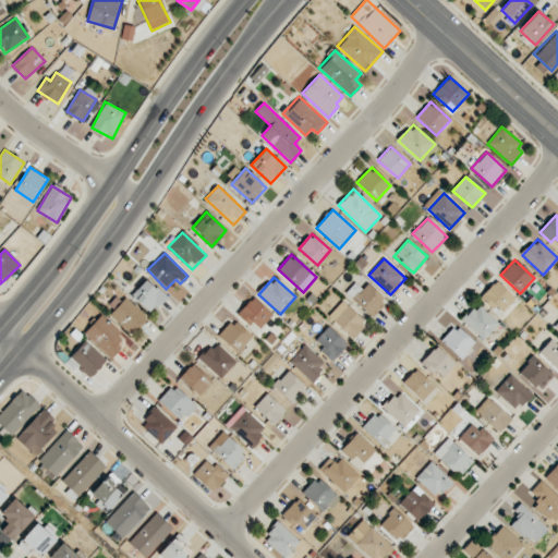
[(152,314),(167,298),(146,279),(131,294),(152,314)]
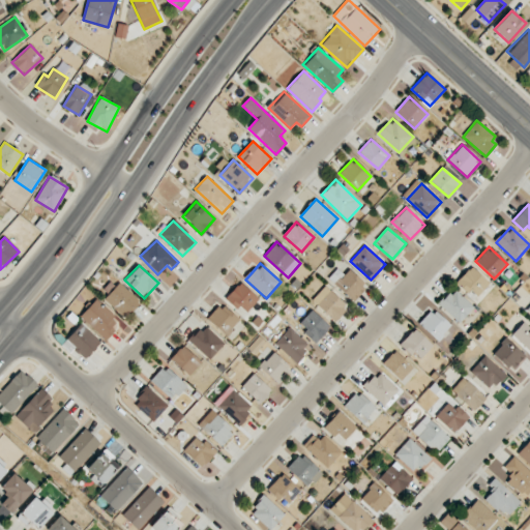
[(332,282),(353,301),(367,286),(346,266),(332,282)]
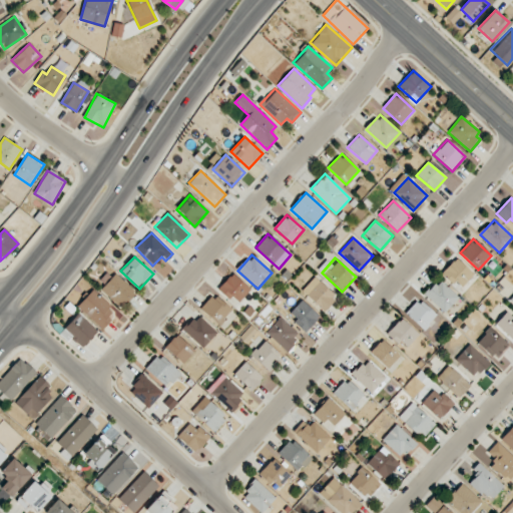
[(456,281),(463,287),(474,275),(456,258),(442,274),(453,284),(456,281)]
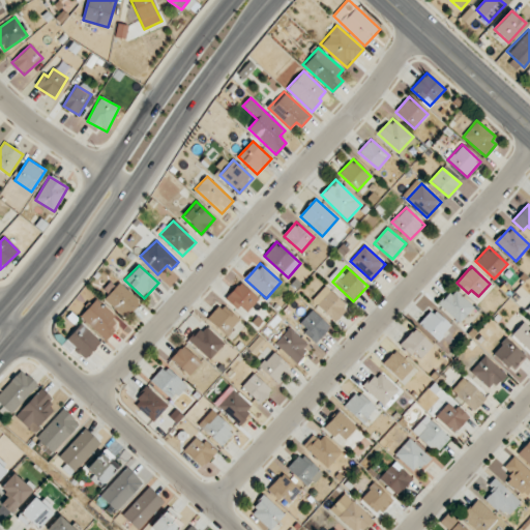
[(108,294),(105,298),(125,318),(139,303),(113,280),(104,290),(108,294)]
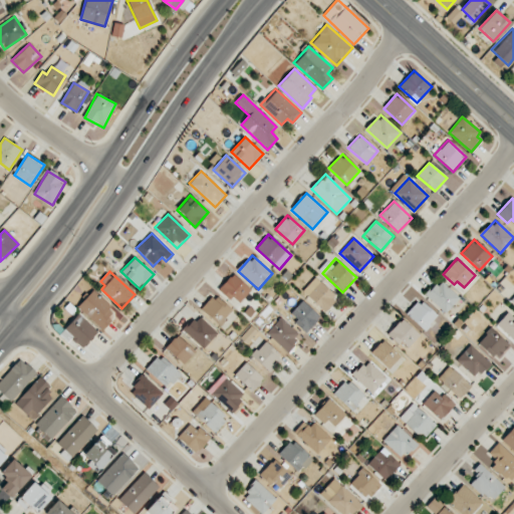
[(250,289),(233,273),(219,288),(237,304),(250,289)]
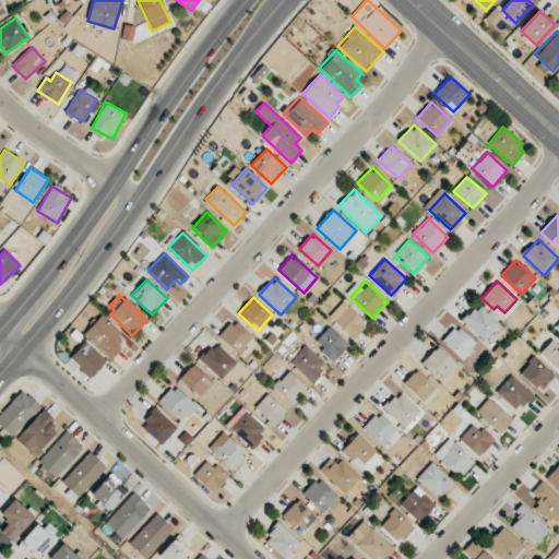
[(353,339),(366,323),(343,301),(329,317),(353,339)]
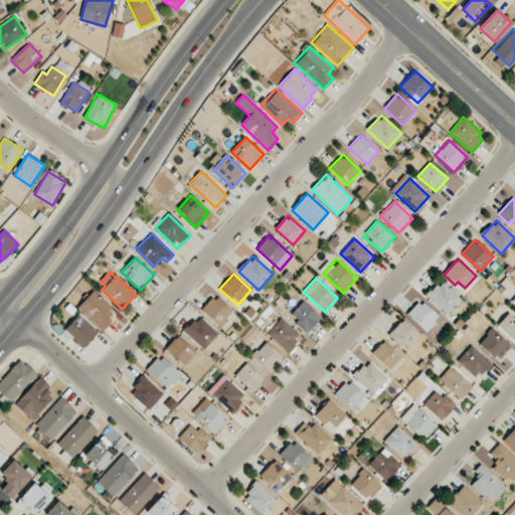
[(446,315),(461,299),(442,281),(426,296),(446,315)]
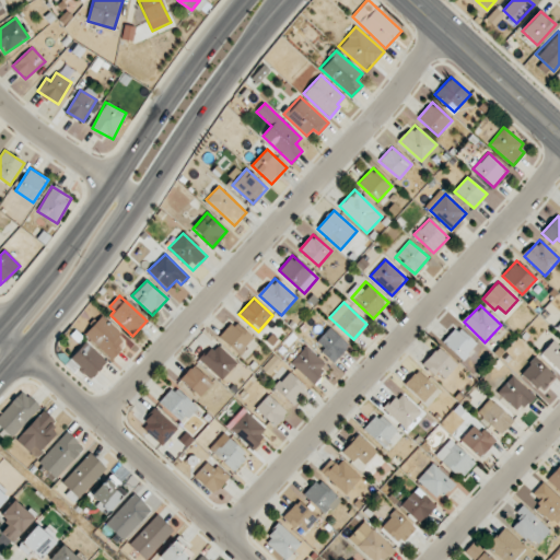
[(84,334),(111,359),(127,341),(102,316),(84,334)]
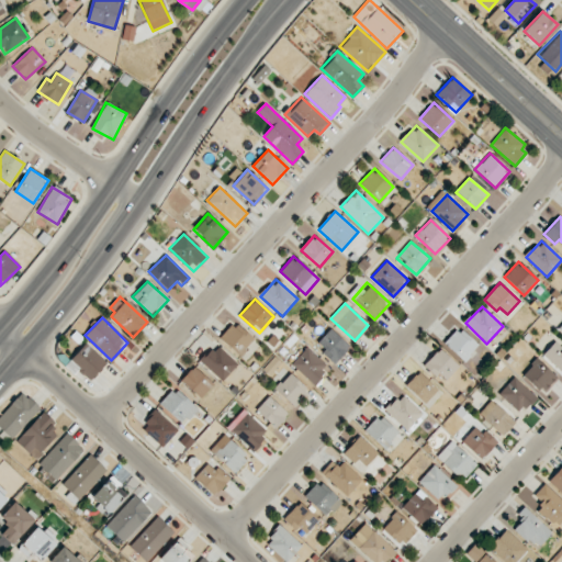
[(238,356),(254,339),(234,322),(220,337),(238,356)]
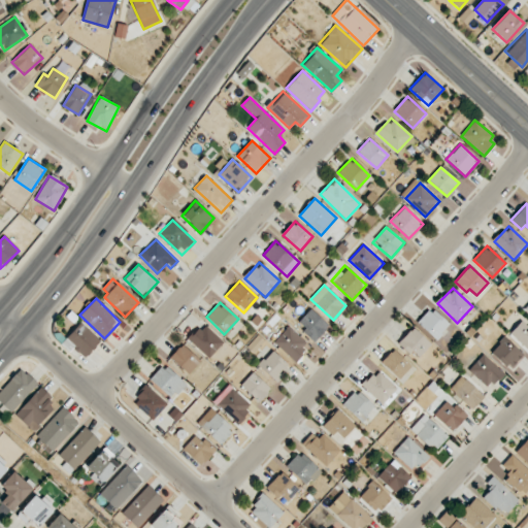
[(450,325),(430,307),(417,323),(436,339),(450,325)]
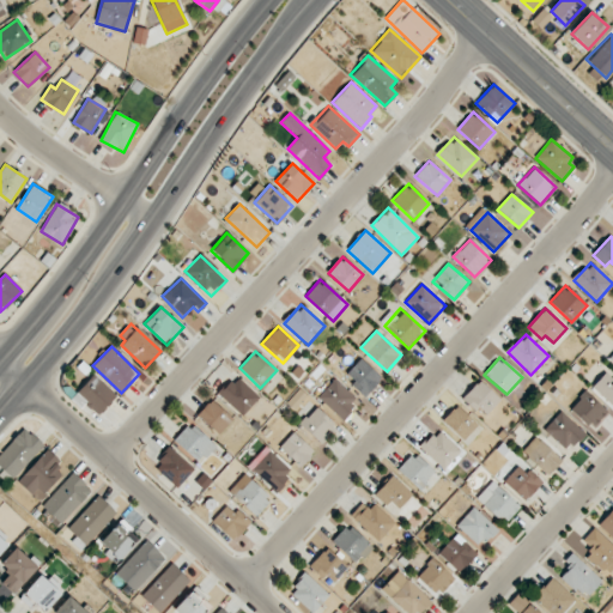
[(346,374),(354,381),(351,384),(365,396),(382,378),(360,358),(346,374)]
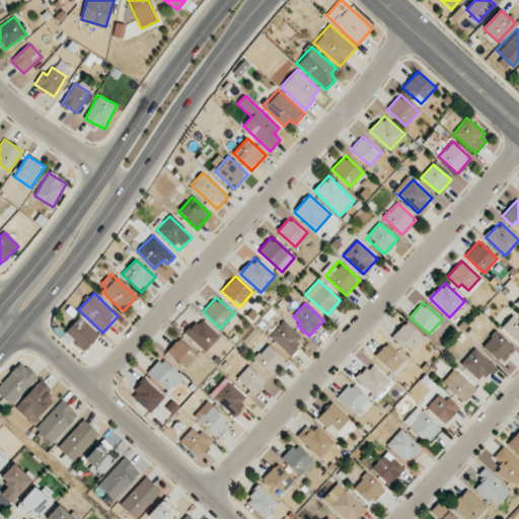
[(518,320),(512,315),(501,327),(518,344),(518,343),(518,320)]
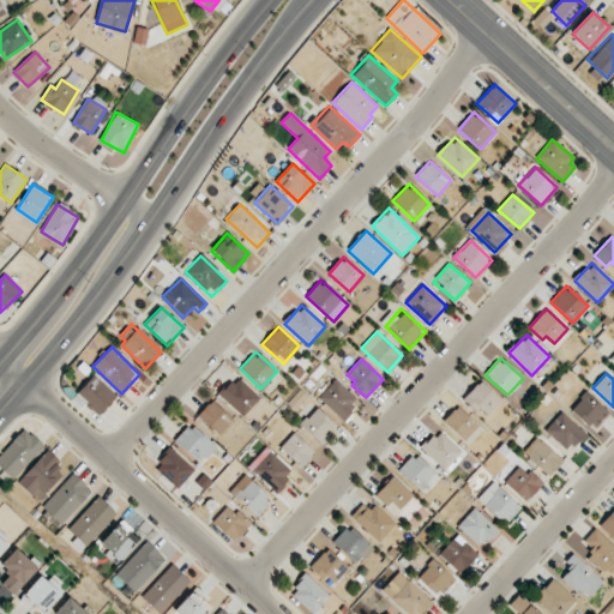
[(102,414),(116,395),(91,375),(76,395),(102,414)]
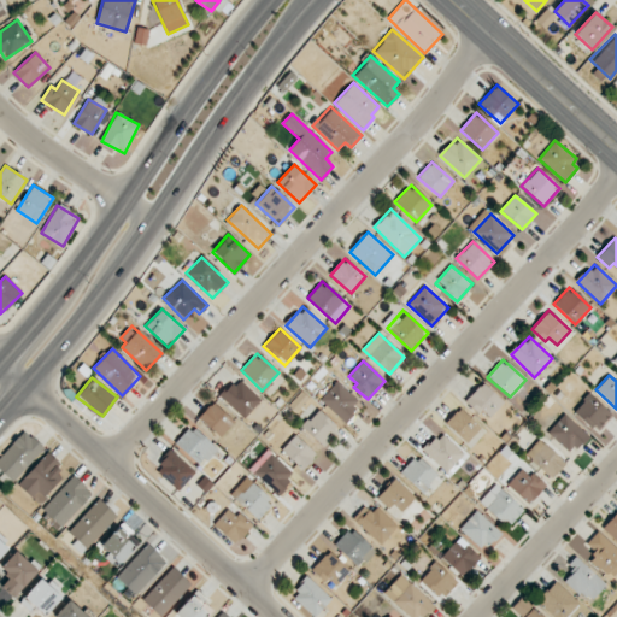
[(260,400),(236,378),(219,397),(244,419),(260,400)]
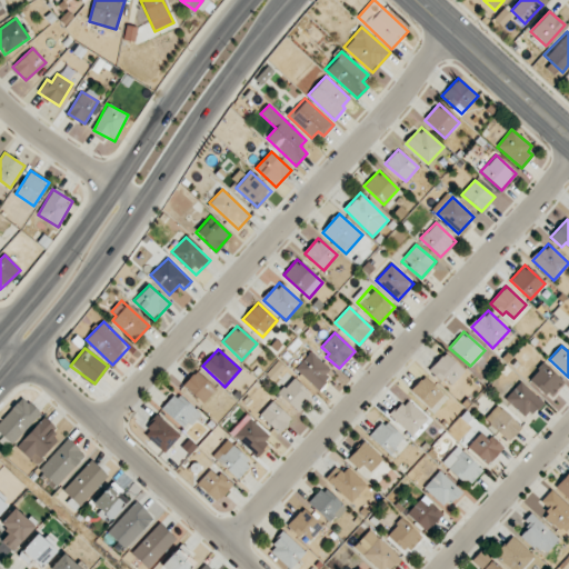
[(332,371),(311,351),(296,369),(317,389),(332,371)]
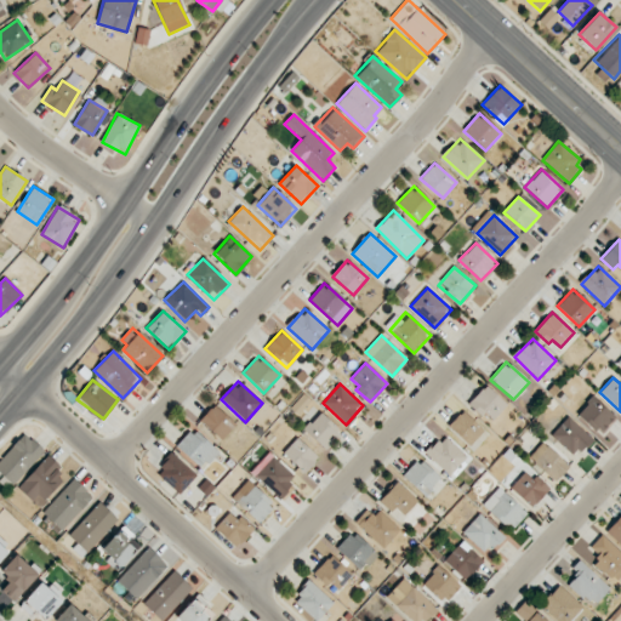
[(493,420),(507,406),(486,385),(467,403),(480,417),(485,412),(493,420)]
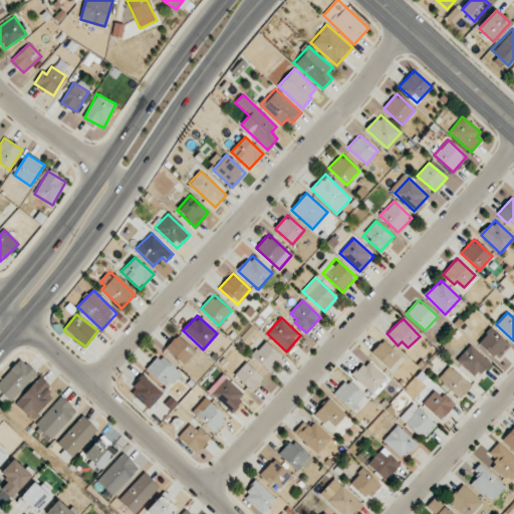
[(509,345),(491,328),(478,342),(497,359),(509,345)]
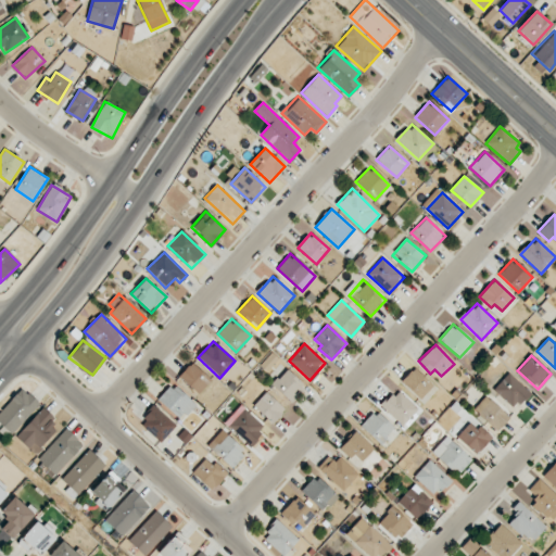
[(211,380),(191,363),(178,377),(198,394),(211,380)]
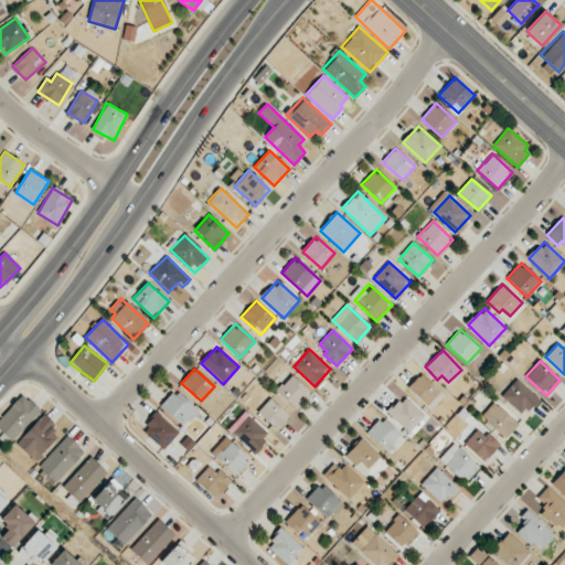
[(427,406),(440,392),(420,374),(408,387),(427,406)]
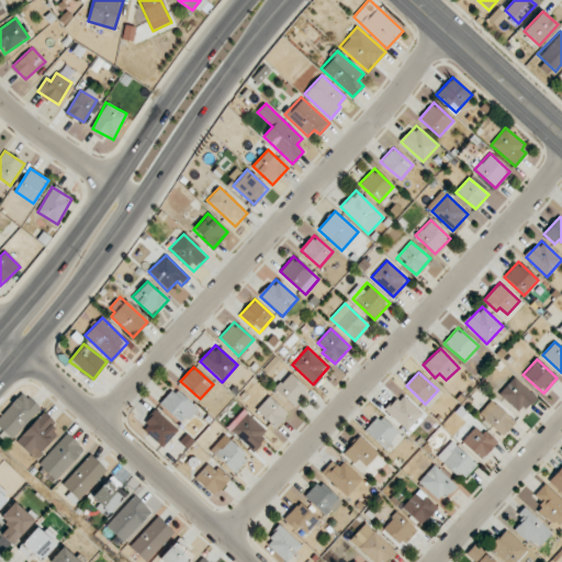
[(294,407),(310,391),(290,373),(274,389),(294,407)]
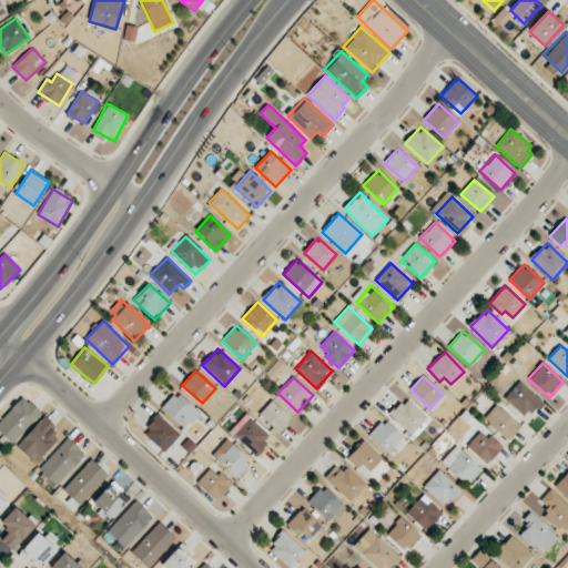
[(541,402),(520,381),(504,398),(526,418),(541,402)]
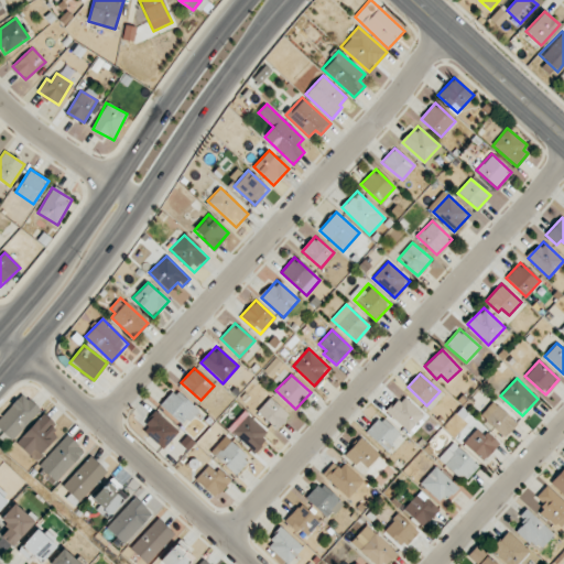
[(161,404),(183,426),(198,411),(175,389),(161,404)]
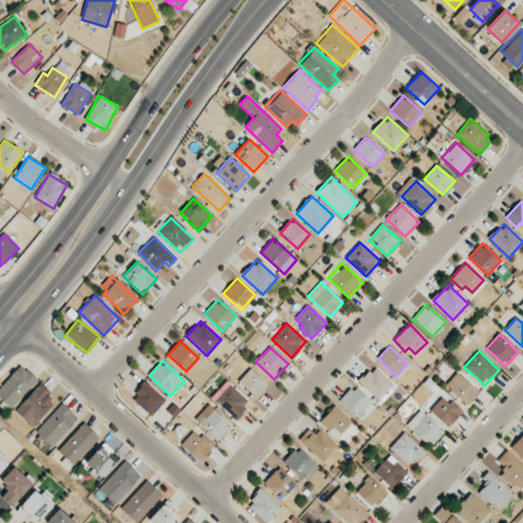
[(10,408),(37,380),(21,365),(0,386),(0,400),(1,401),(2,400),(10,408)]
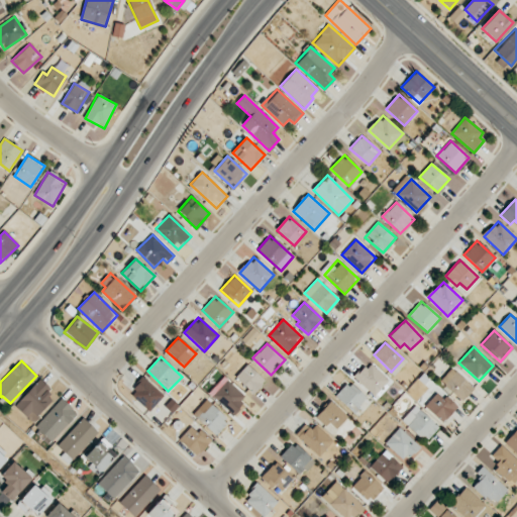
[(354,378),(375,396),(389,381),(370,363),(354,378)]
